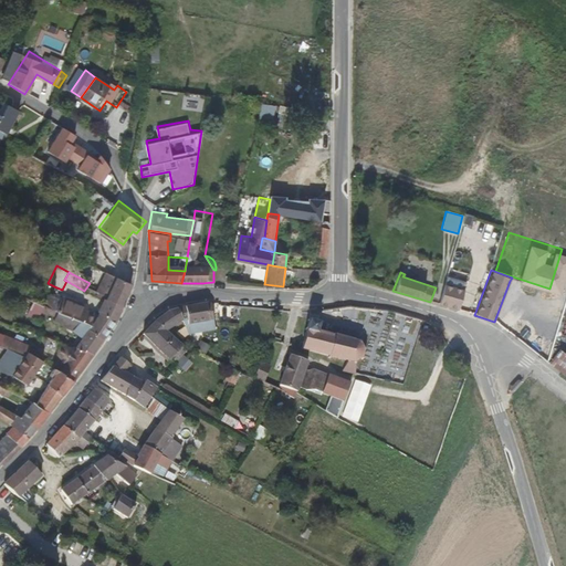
[(48,283),(34,275),(32,276),(25,290),(53,304),(56,299),(70,305),(73,299),(73,296),(62,290),(54,286),(48,283)]
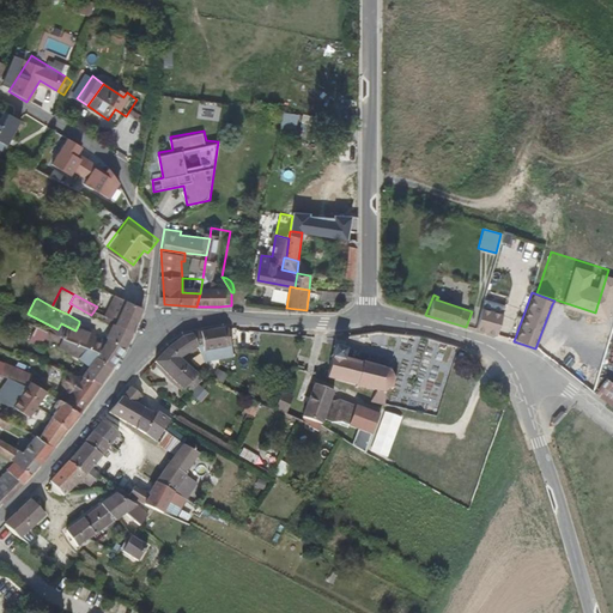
[(91,315),(97,319),(93,331),(113,339),(116,316),(97,307),(91,315)]
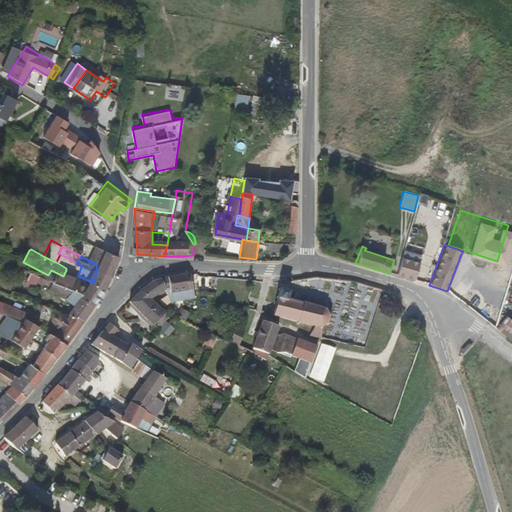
[(417,280),(422,264),(405,258),(399,274),(417,280)]
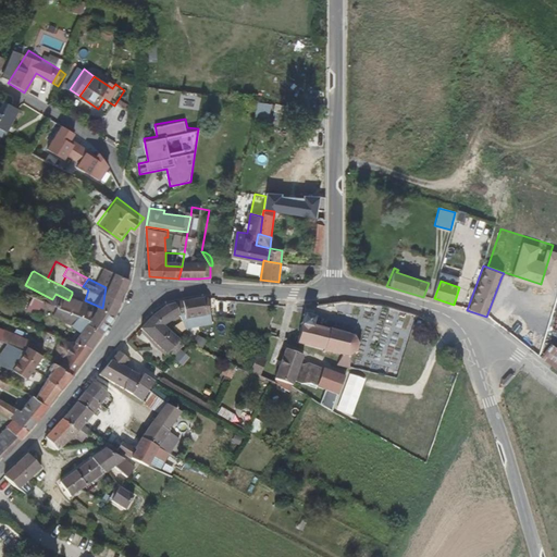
[(50,306),(52,299),(25,285),(22,292),(50,306)]
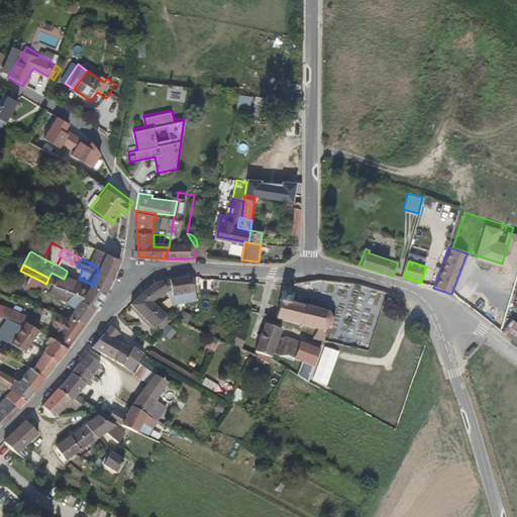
[(40,294),(46,284),(20,271),(15,280),(29,287),(40,294)]
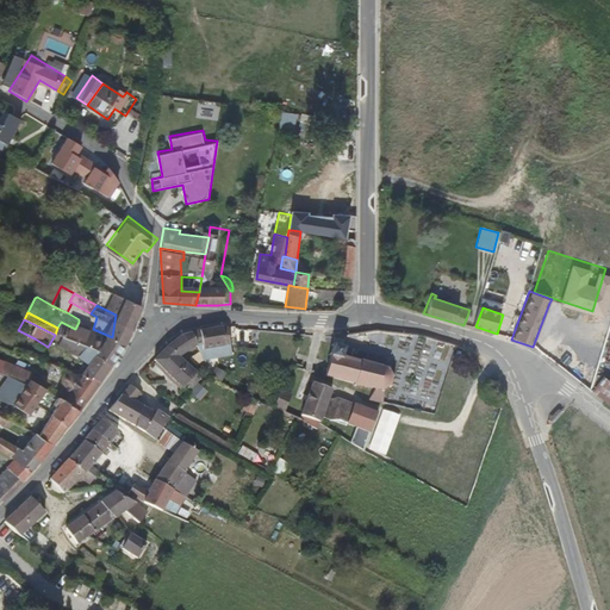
[(97,372),(107,355),(112,337),(93,329),(86,355),(60,343),(56,350),(81,363),(97,372)]
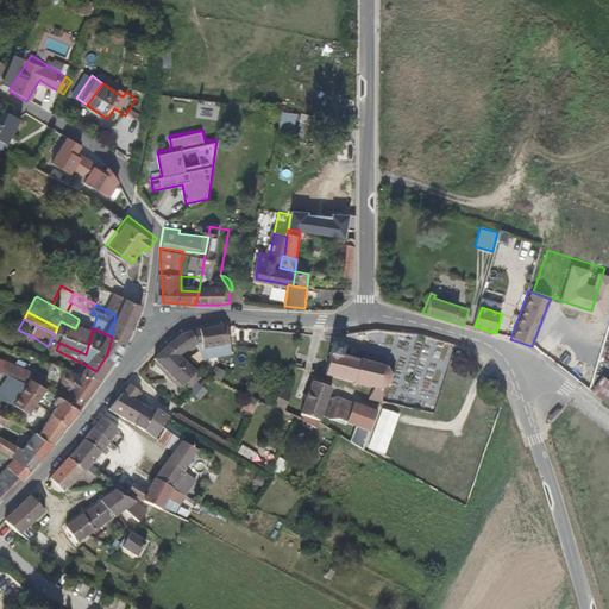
[(231,345),(231,332),(202,332),(203,345),(231,345)]
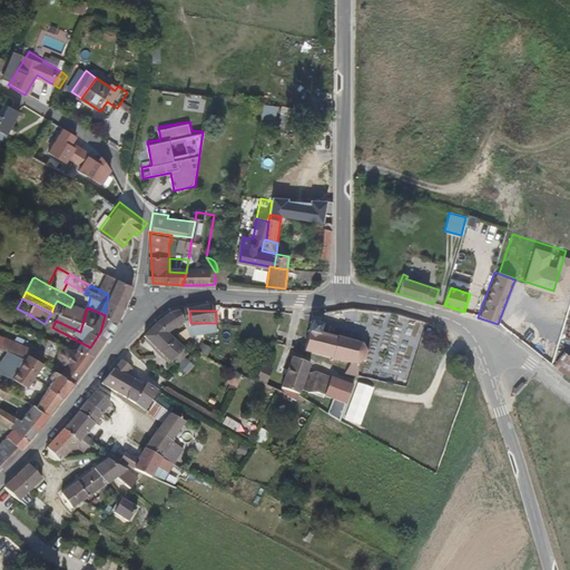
[(61,366),(71,375),(89,351),(74,343),(76,340),(52,327),(45,324),(32,316),(29,321),(13,314),(9,325),(20,332),(36,340),(39,333),(68,349),(56,362),(61,366)]
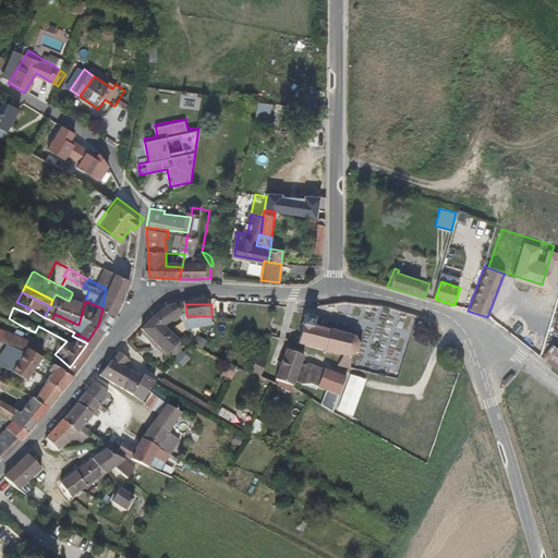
[(340,356),(338,365),(352,368),(348,362),(350,360),(351,356),(354,354),(356,354),(358,351),(355,349),(354,342),(358,341),(355,338),(352,340),(348,337),(348,335),(344,334),(342,336),(313,328),(317,317),(305,315),(296,344),(340,356)]
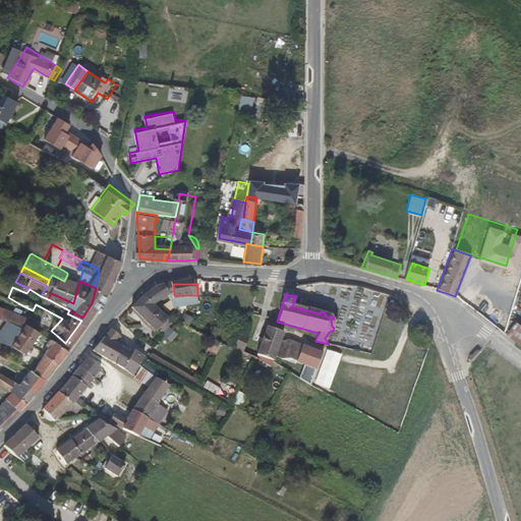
[(512,311),(488,295),(477,310),(502,328),(512,311)]
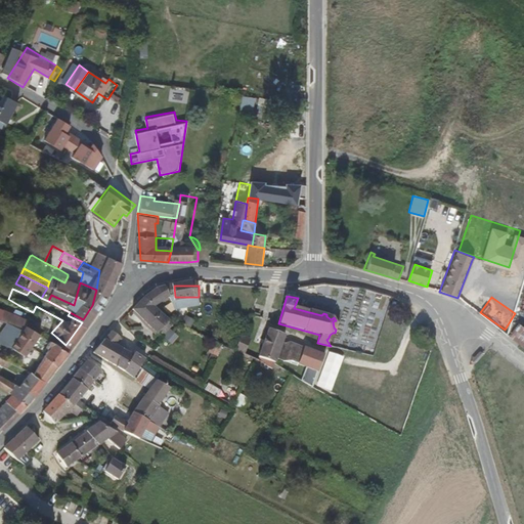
[(159,322),(184,319),(181,305),(146,307),(156,320),(158,319),(159,322)]
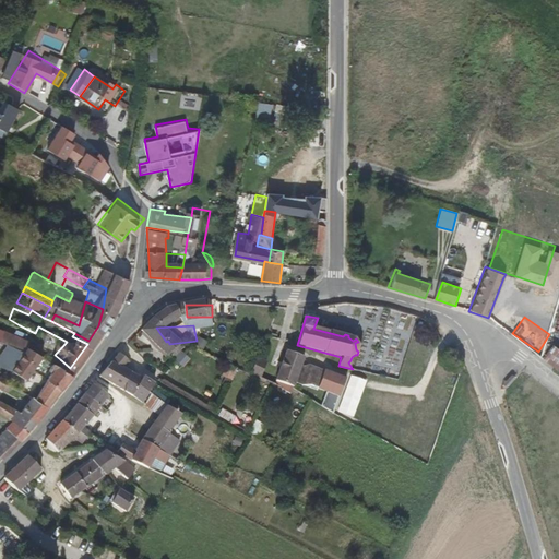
[(150,354),(166,342),(156,328),(137,342),(150,354)]
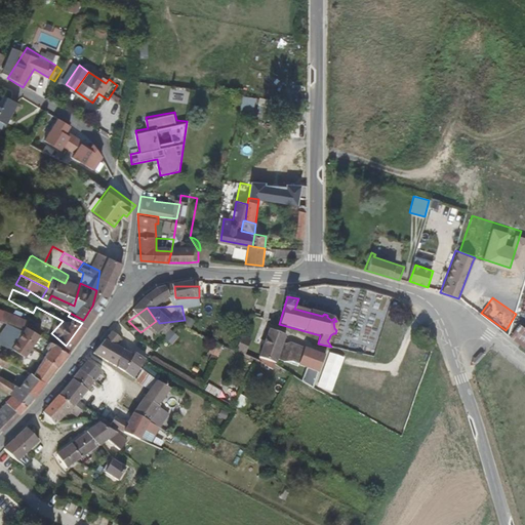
[(14,312),(9,321),(0,336),(6,339),(10,341),(24,316),(14,312)]
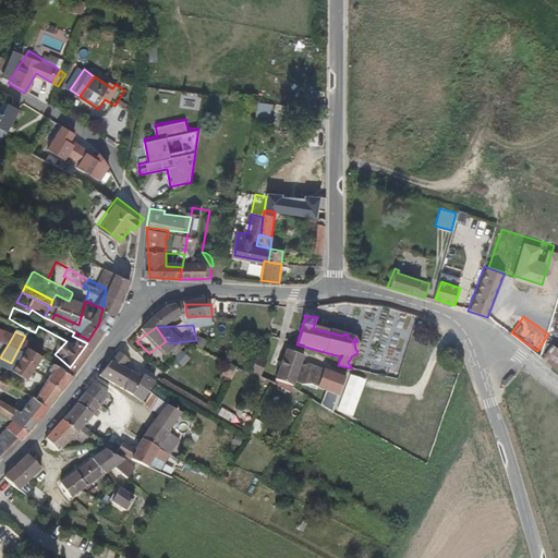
[(87,343),(88,340),(74,332),(72,336),(87,343)]
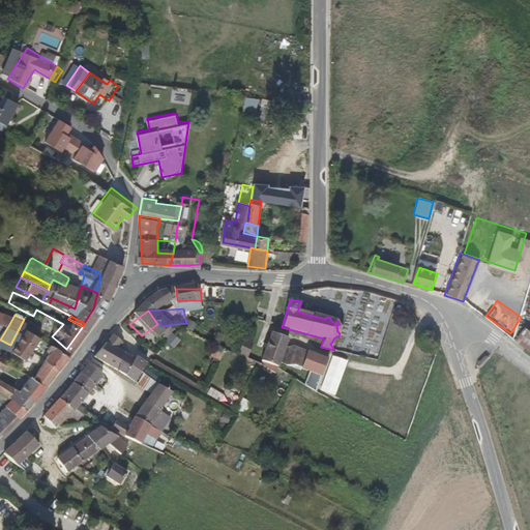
[(529,346),(529,323),(521,317),(510,333),(529,346)]
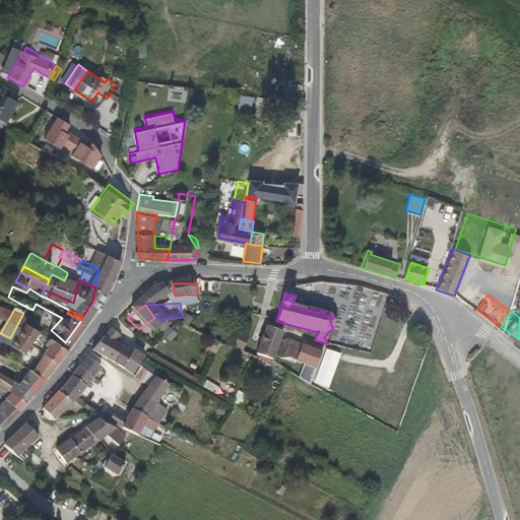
[(34,326),(37,328),(40,324),(23,313),(10,338),(22,344),(34,326)]
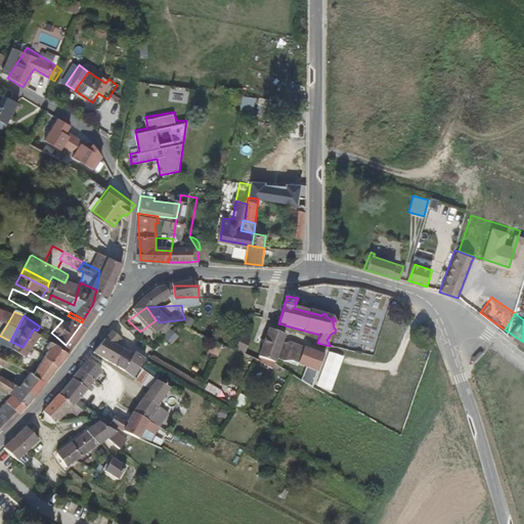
[(159,349),(140,332),(128,320),(105,346),(117,354),(128,342),(139,350),(128,364),(138,374),(139,373),(143,375),(150,367),(145,363),(159,349)]
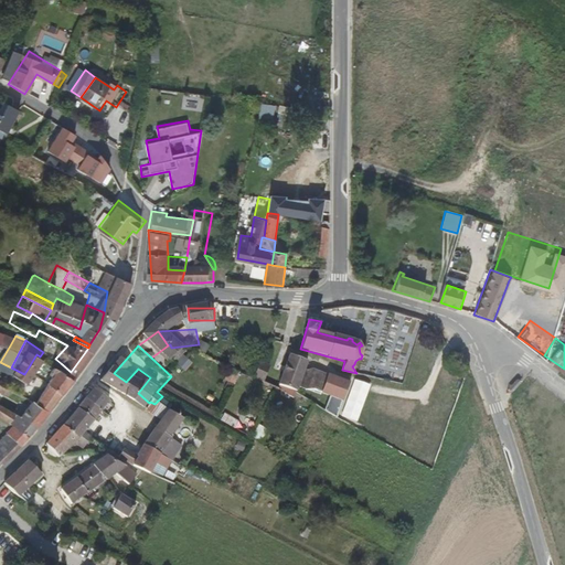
[(294,397),(295,391),(297,391),(299,386),(305,369),(308,360),(290,353),(279,385),(283,386),(283,390),(294,397)]
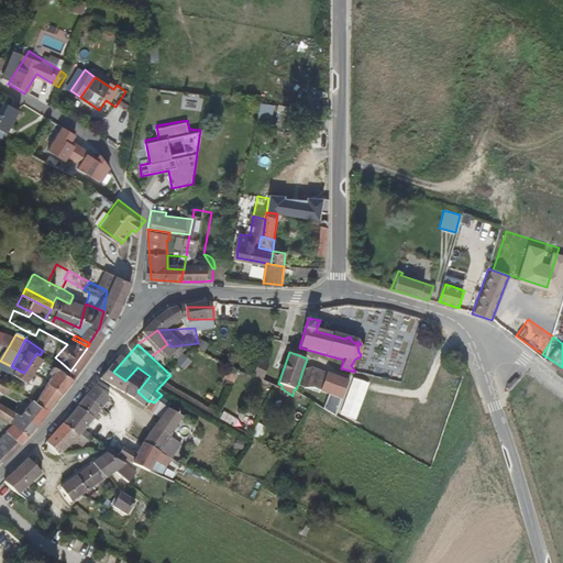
[(187,368),(192,363),(190,361),(185,356),(179,362),(187,368)]
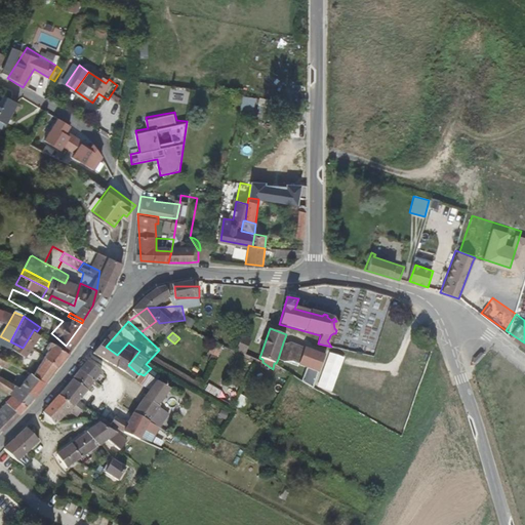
[(245,354),(251,339),(243,335),(237,351),(245,354)]
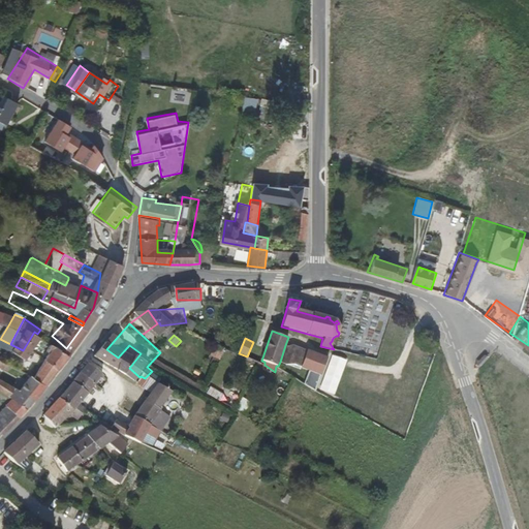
[(57,340),(55,342),(51,349),(61,355),(66,348),(57,340)]
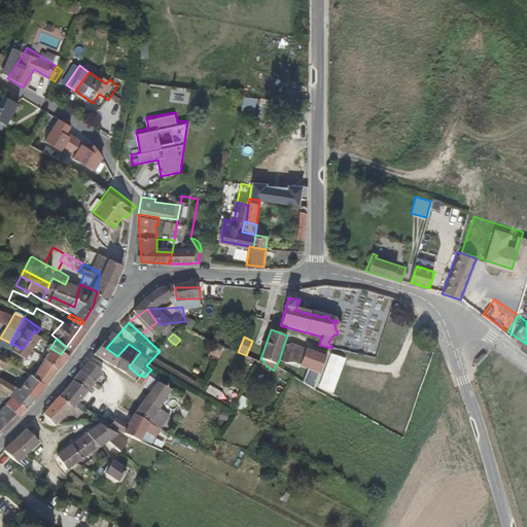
[(0,352),(0,380),(4,383),(10,375),(8,373),(23,349),(10,343),(6,341),(0,352)]
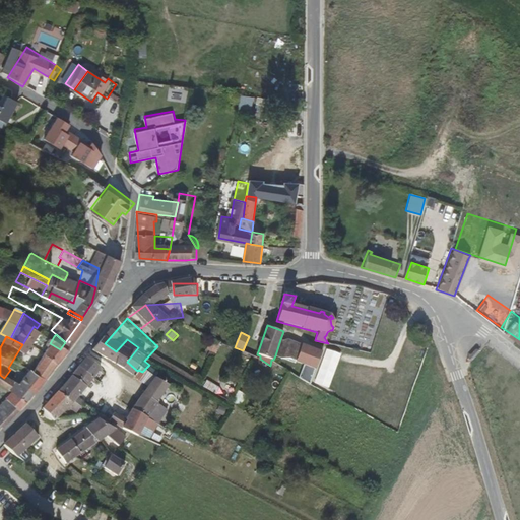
[(206,348),(215,352),(220,341),(211,337),(206,348)]
